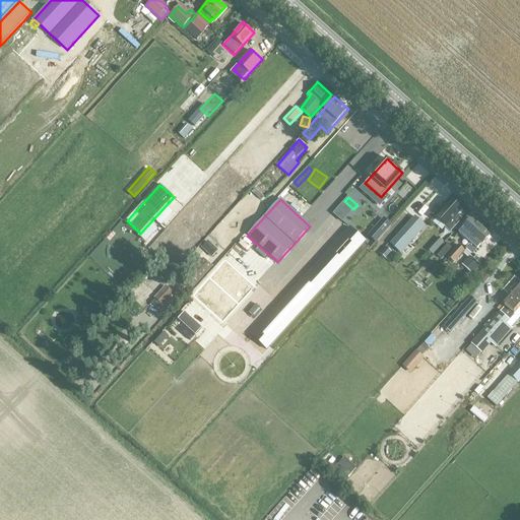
[(451,201),(436,217),(446,226),(445,229),(450,233),(462,219),(458,215),(462,210),(451,201)]
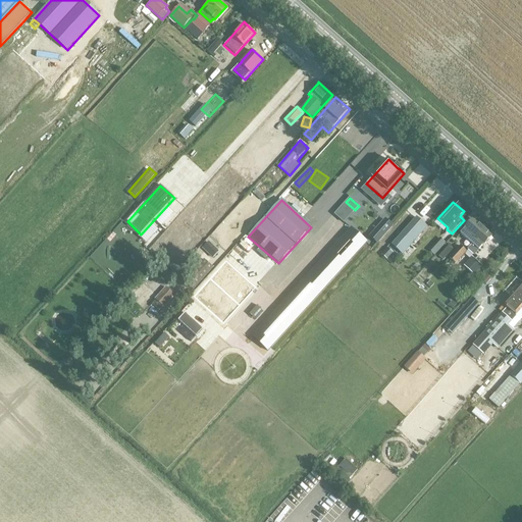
[(403,255),(427,227),(416,218),(393,245),(392,246),(403,255)]
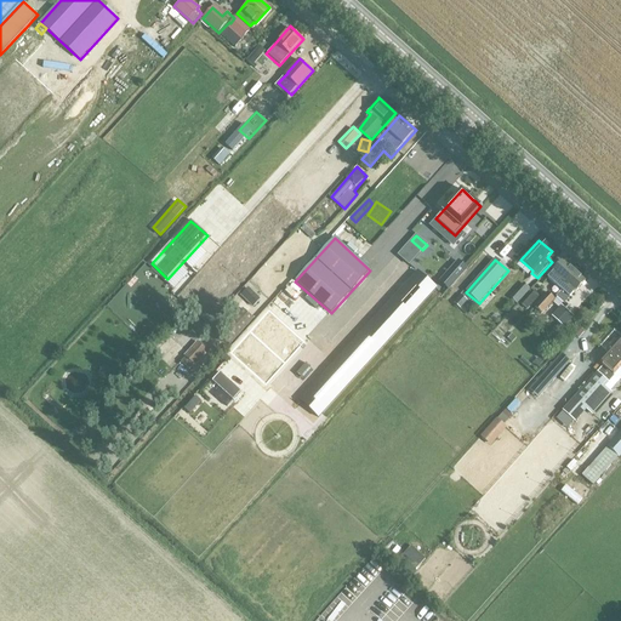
[(585,281),(562,261),(552,272),(553,272),(575,291),(576,292),(585,281)]
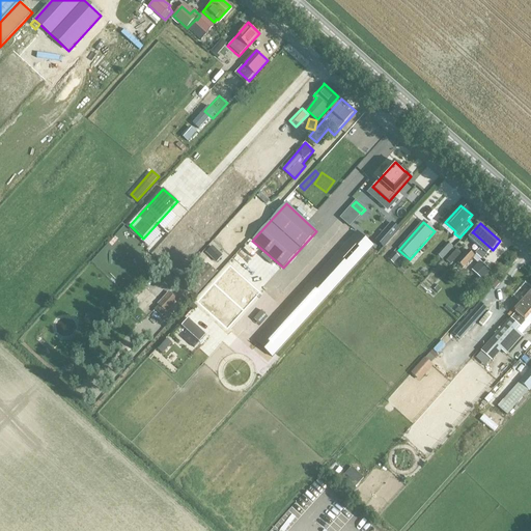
[(392,224),(376,242),(383,247),(398,230),(392,224)]
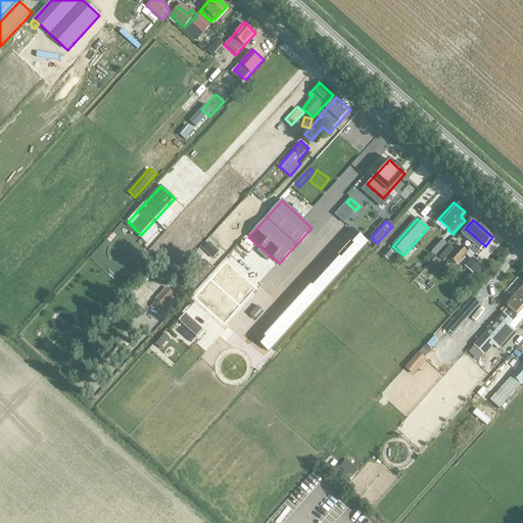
[(351,229),(253,338),(269,352),(368,243),(351,229)]
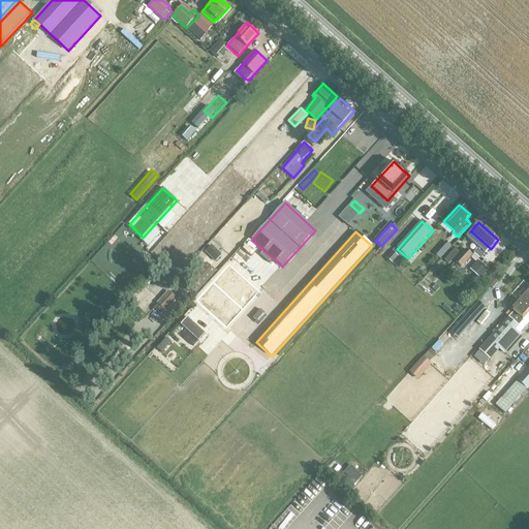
[(466,237),(478,248),(474,253),(478,257),(484,252),(486,254),(490,248),(471,231),(466,237)]
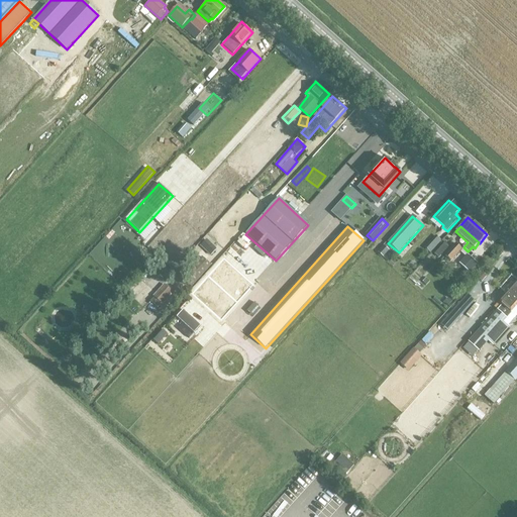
[(218,249),(208,239),(204,245),(213,254),(218,249)]
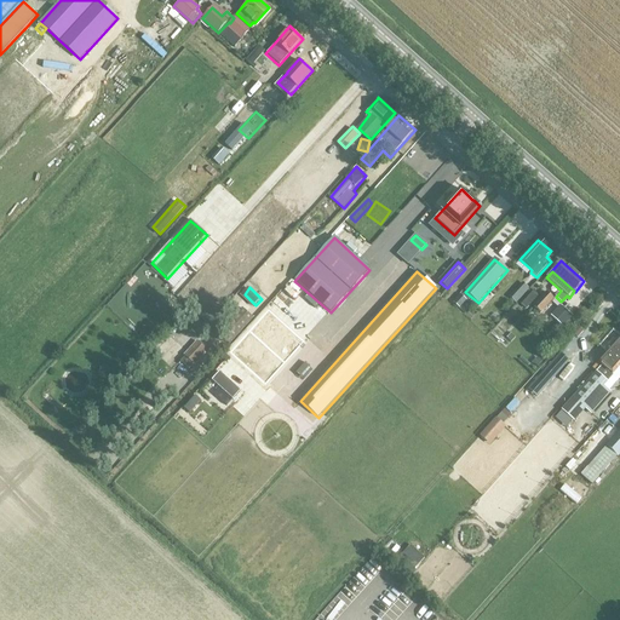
[(523,305),(529,309),(538,293),(533,290),(523,305)]
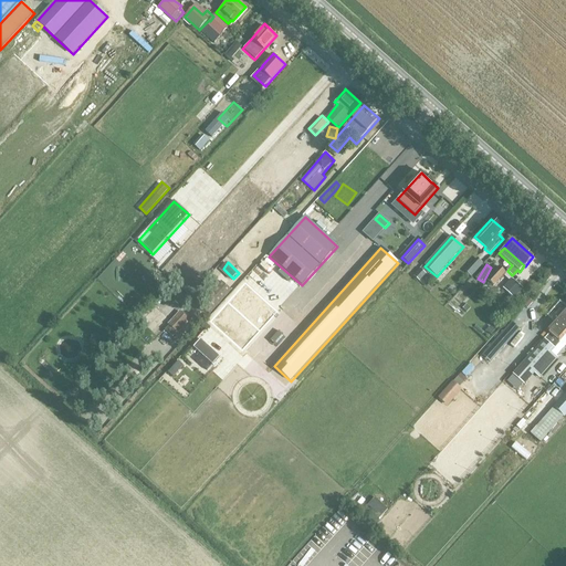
[(486,279),(492,282),(499,271),(493,268),(486,279)]
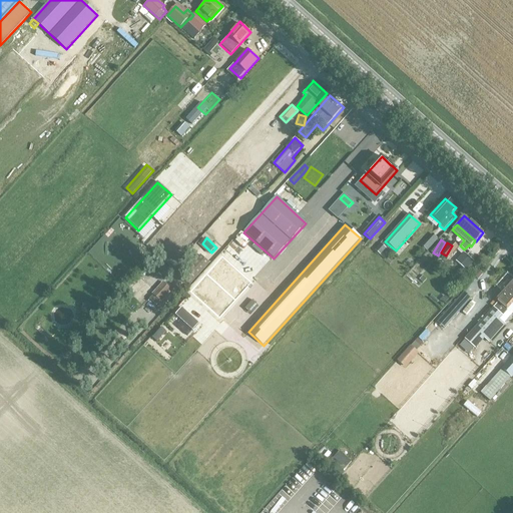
[(467,270),(475,261),(465,250),(456,260),(467,270)]
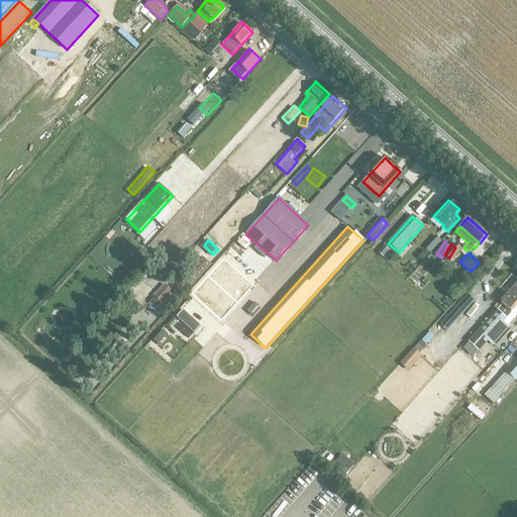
[(223,255),(190,292),(221,320),(254,284),(223,255)]
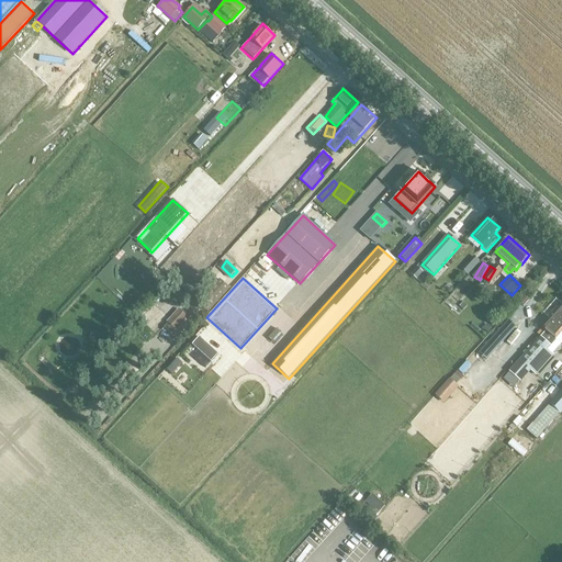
[(233,288),(223,279),(201,302),(212,312),(233,288)]
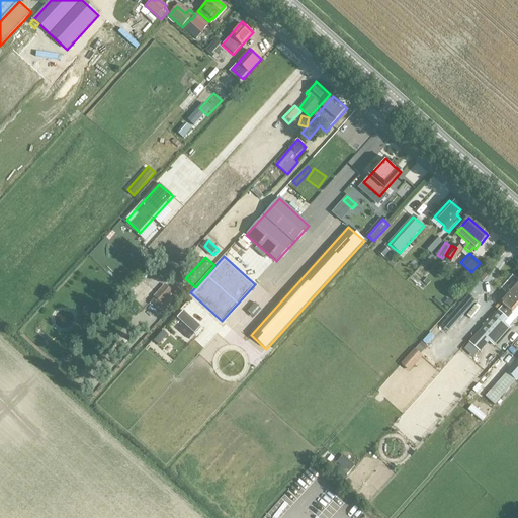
[(517,306),(517,283),(516,286),(509,294),(511,296),(503,306),(504,306),(470,343),(480,350),(513,314),(512,313),(517,306)]
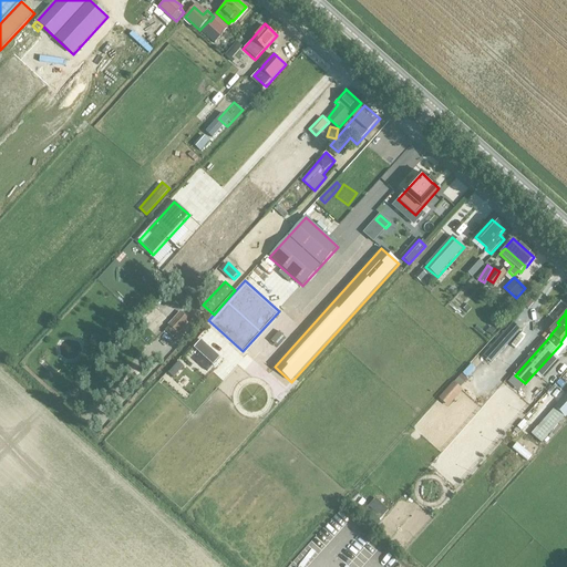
[(193,320),(185,312),(168,330),(176,337),(181,332),(182,333),(193,320)]
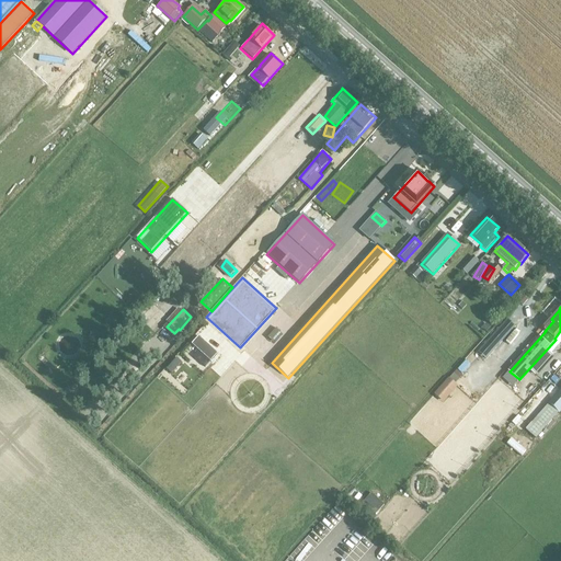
[(500,345),(516,327),(507,320),(492,338),(500,345)]
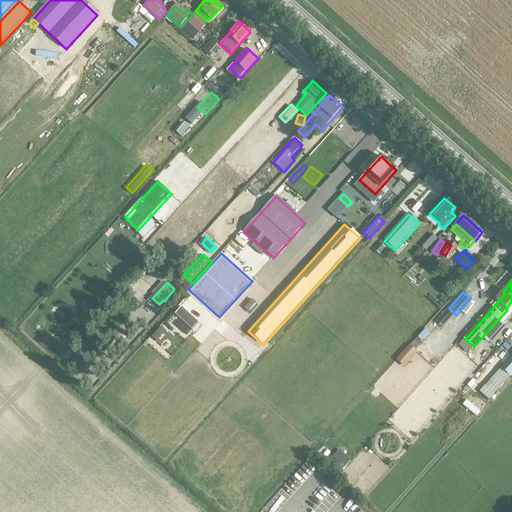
[(192,331),(199,323),(181,308),(175,315),(181,321),(192,331)]
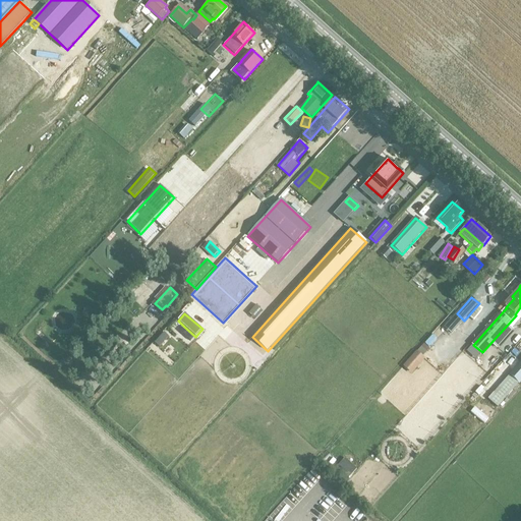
[(159,348),(169,337),(164,333),(155,344),(159,348)]
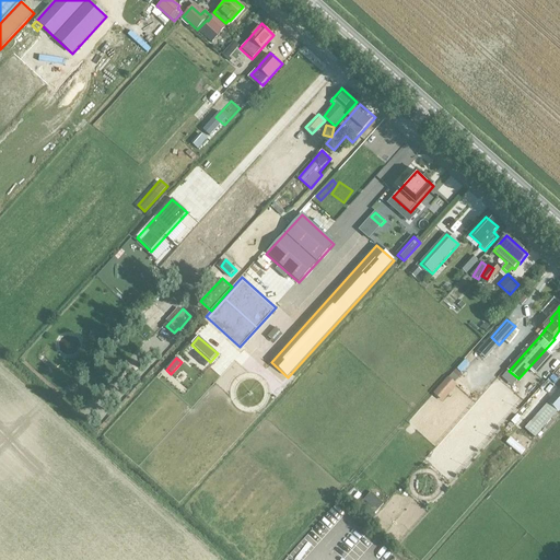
[(457,368),(434,392),(443,400),(458,385),(454,381),(462,373),(457,368)]
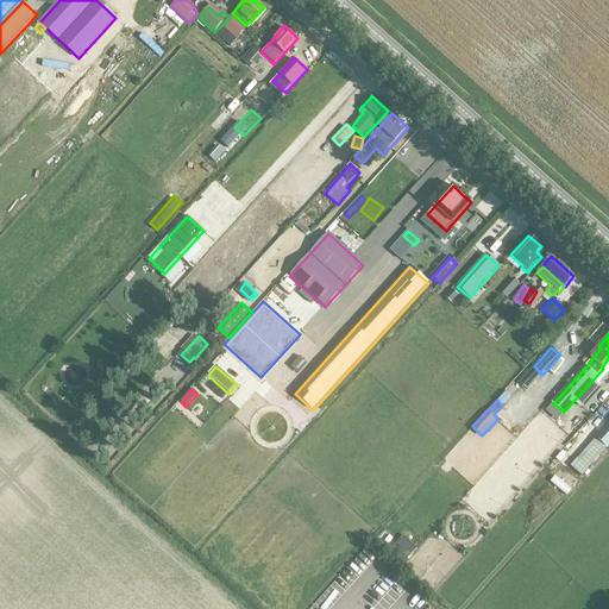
[(595,440),(563,476),(573,485),(606,450),(595,440)]
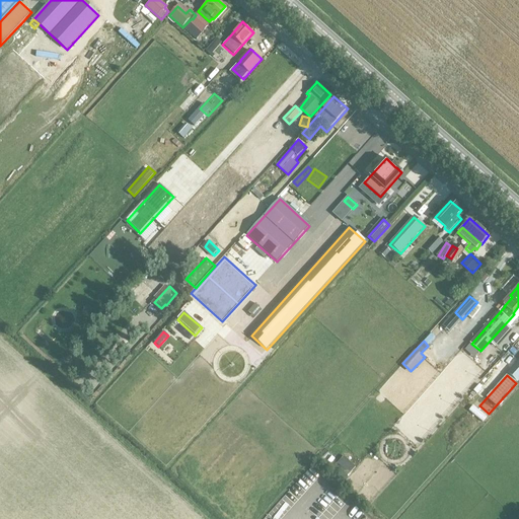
[(484,421),(488,417),(473,404),(469,410),(484,421)]
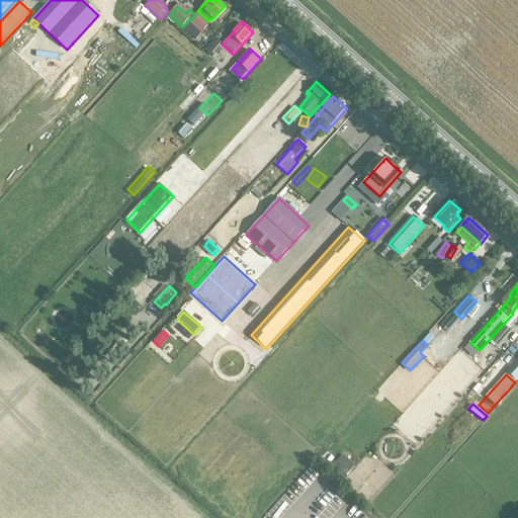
[(336,463),(348,473),(356,464),(344,454),(336,463)]
